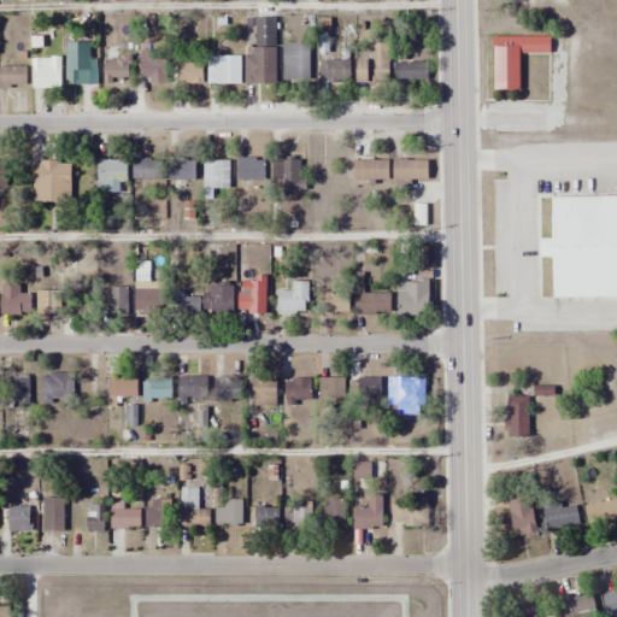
[(275,83),(275,17),(254,17),(254,47),(245,47),(245,83),(275,83)]
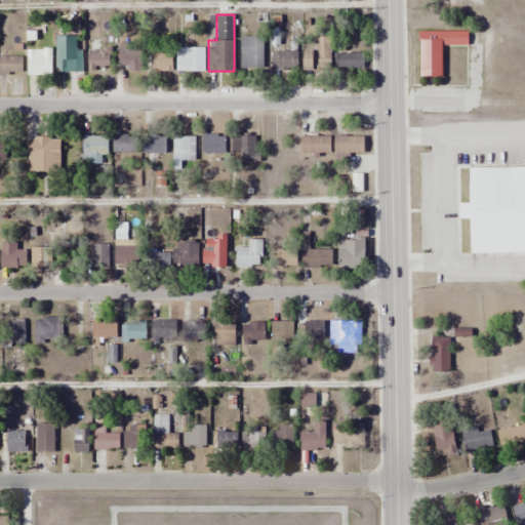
[(420,31),(420,77),(443,76),(442,46),(468,46),(468,31),(420,31)]
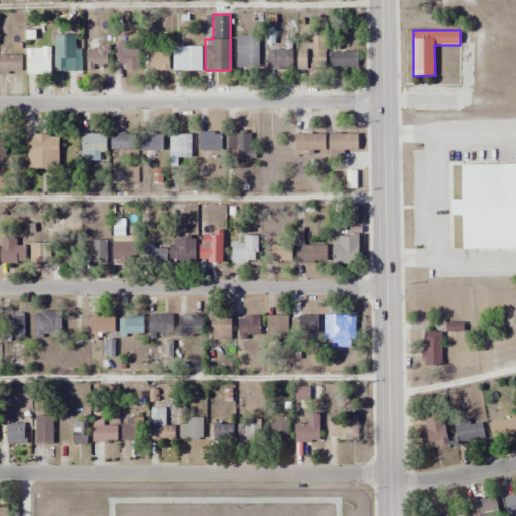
[(75,70),(75,34),(55,34),(55,70),(75,70)]
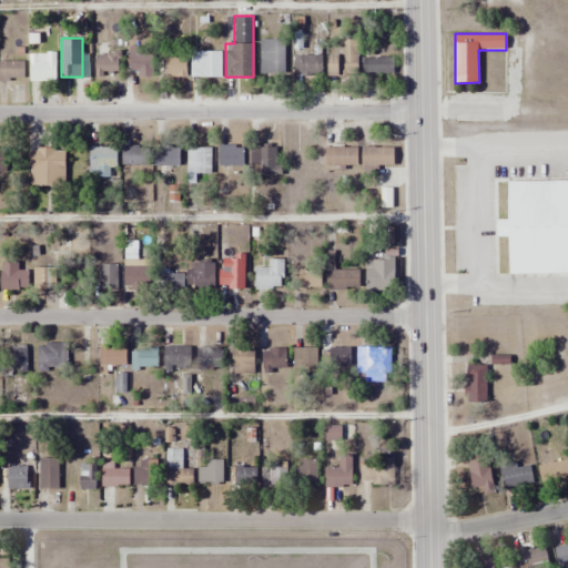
[(261,73),(285,73),(285,39),(261,39),(261,73)]
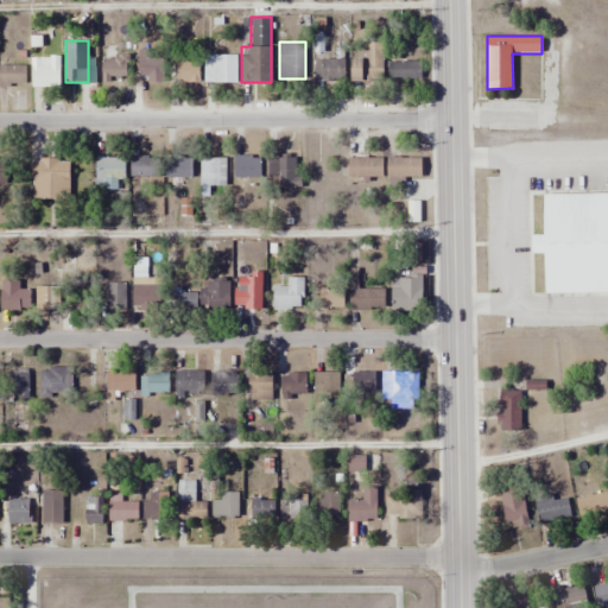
[(365,59),(352,59),(352,81),(385,81),(385,42),(365,42),(365,59)]
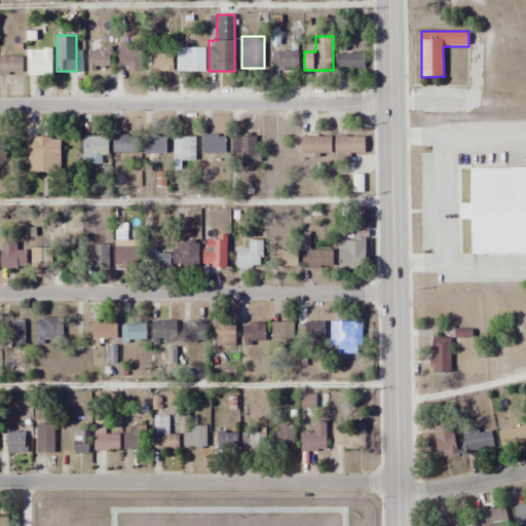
[(177,72),(205,72),(205,47),(177,47),(177,72)]
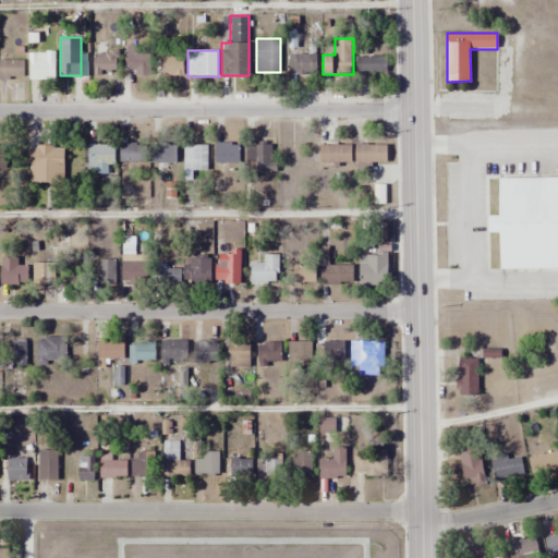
[(152,52),(129,51),(128,74),(149,75),(152,52)]
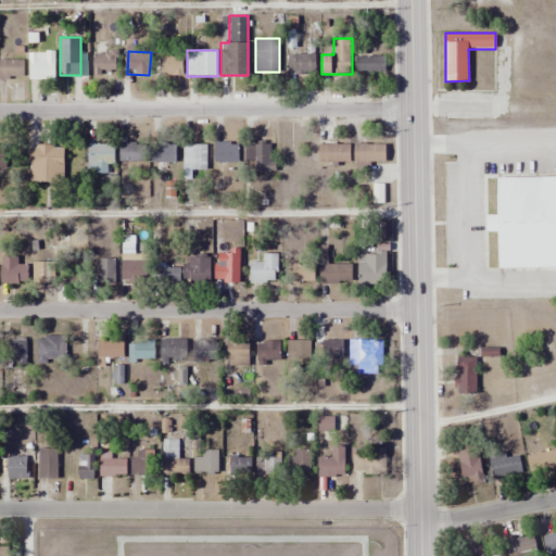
[(118,52),(92,52),(92,74),(118,74),(118,52)]
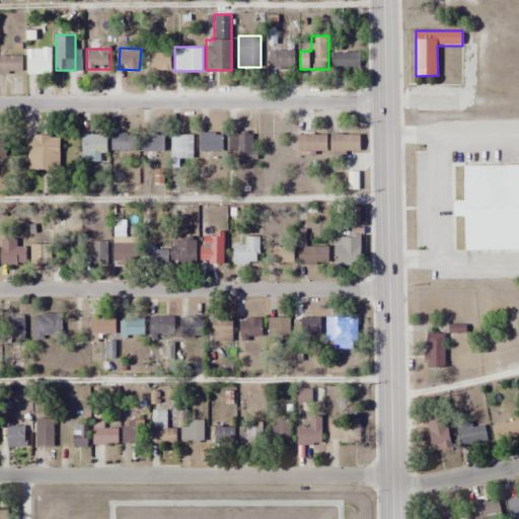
[(169,51),(149,51),(149,70),(169,70),(169,51)]
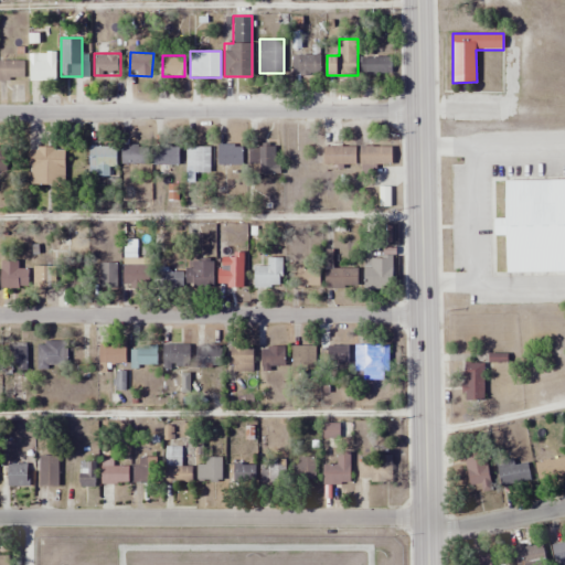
[(321,55),(294,55),(294,75),(321,75),(321,55)]
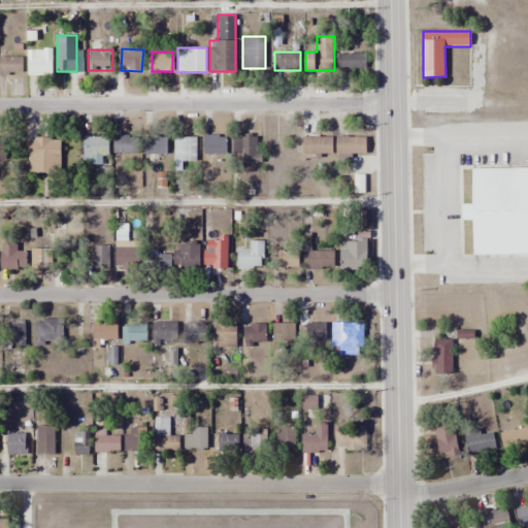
[(52,74),(52,53),(26,53),(26,74),(52,74)]
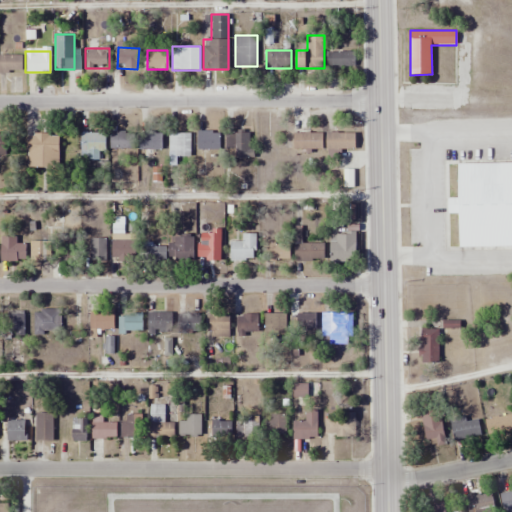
[(327,52),(327,69),(356,69),(356,52),(327,52)]
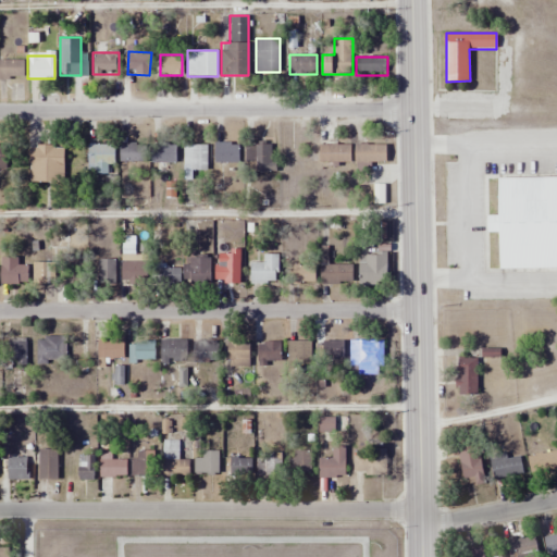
[(0,58),(0,78),(24,78),(24,58),(0,58)]
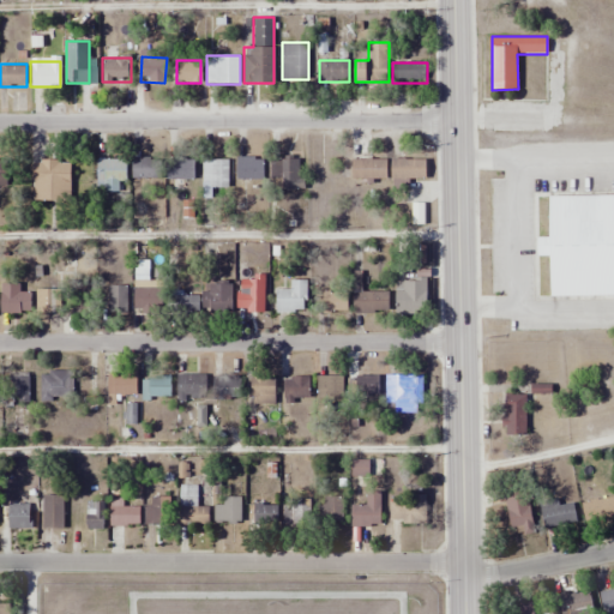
[(161,156),(132,156),(132,179),(161,179),(161,156)]
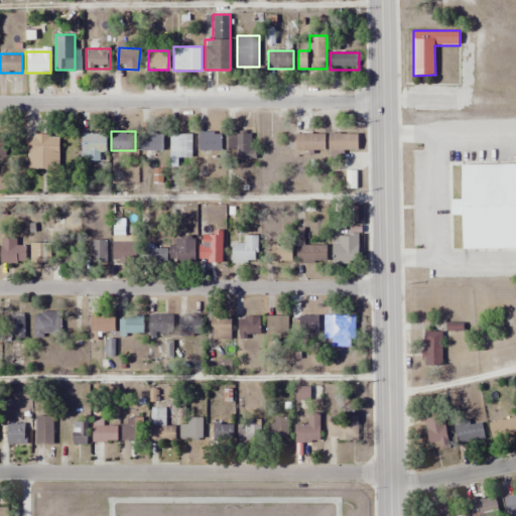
[(163,150),(163,133),(141,133),(141,150),(163,150)]
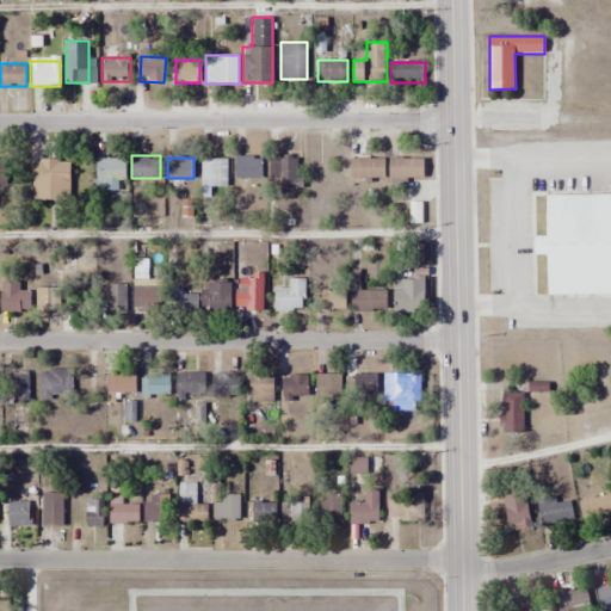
[(263,158),(235,158),(235,179),(263,179),(263,158)]
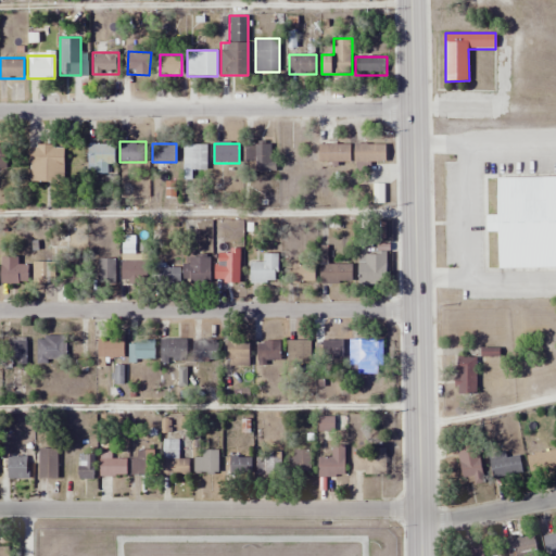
[(273,171),(273,143),(244,143),(244,171),(273,171)]
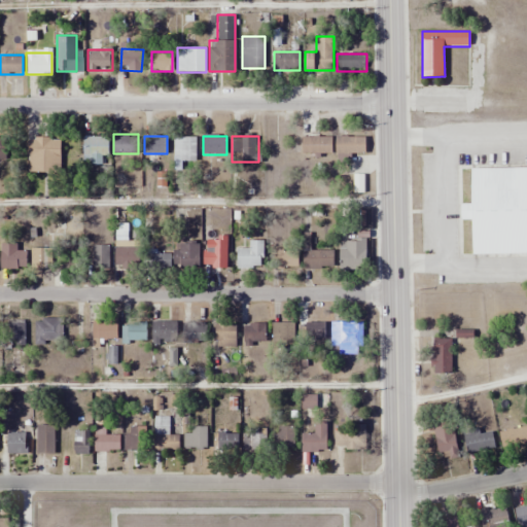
[(108,137),(83,137),(82,162),(108,163),(108,137)]
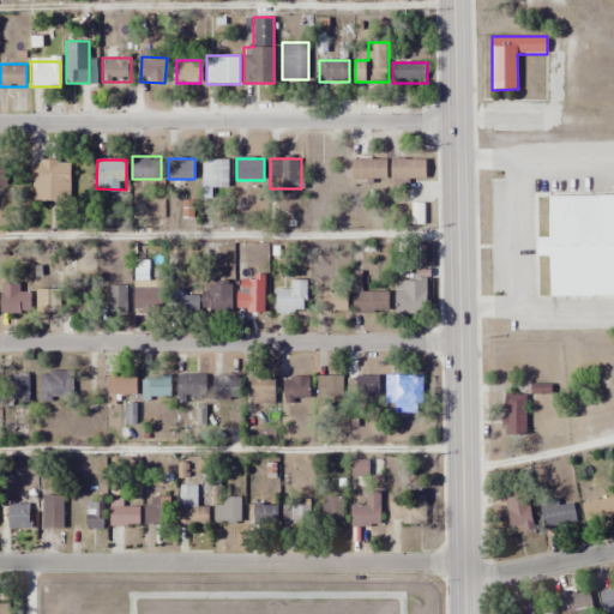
[(230,160),(202,160),(202,188),(230,188),(230,160)]
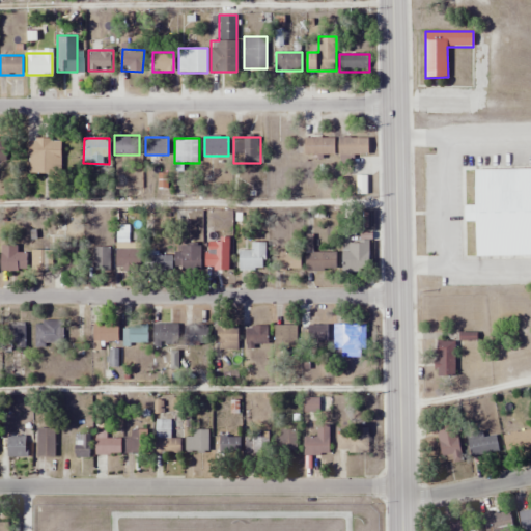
[(304,156),(335,156),(335,138),(304,138),(304,156)]
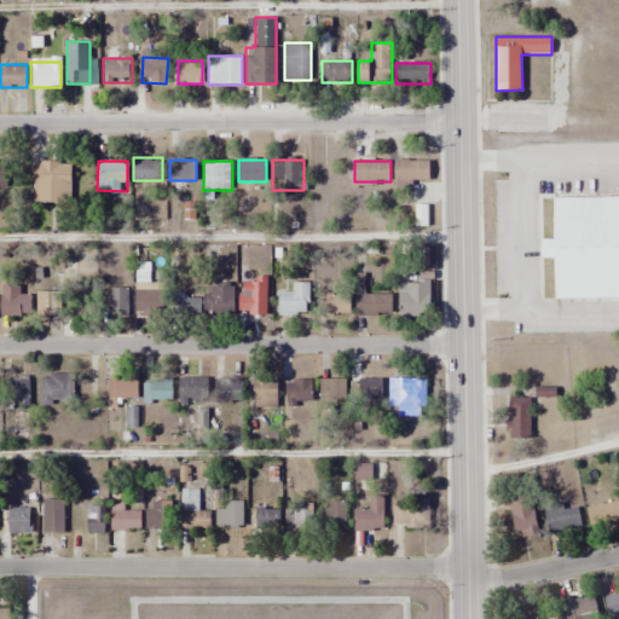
[(429,180),(429,161),(394,161),(394,180),(429,180)]
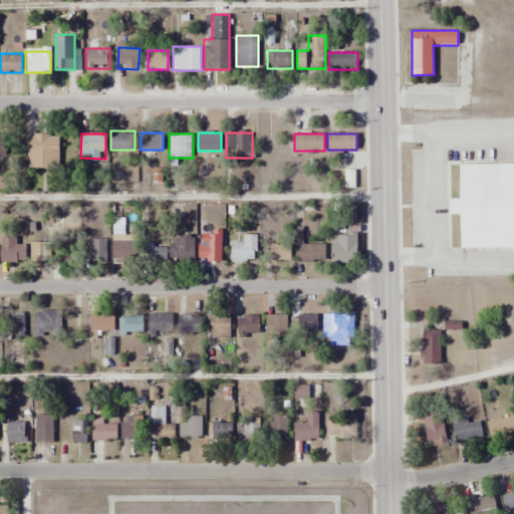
[(58,135),(27,135),(27,169),(58,169),(58,135)]
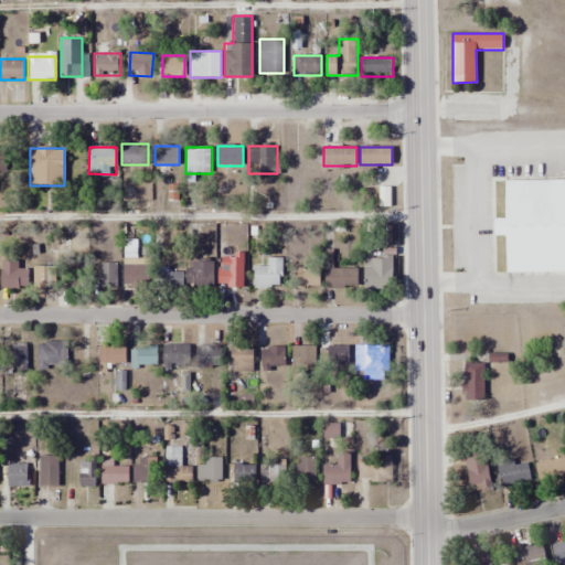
[(564,179),(503,181),(504,219),(494,219),(494,235),(504,235),(505,273),(564,272),(564,179)]
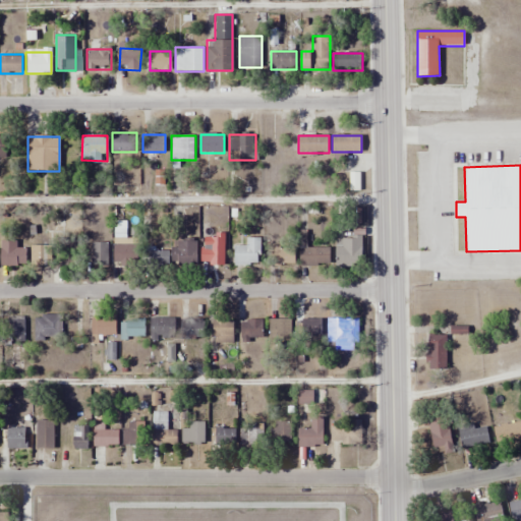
[(359,175),(350,175),(350,190),(359,190),(359,175)]
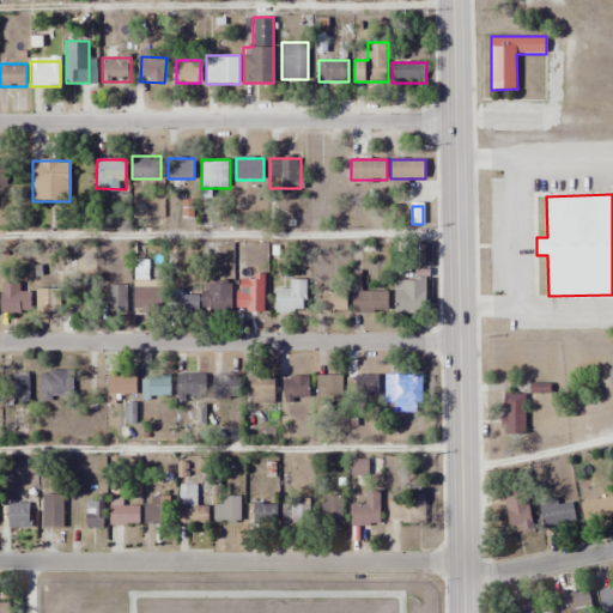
[(275,311),(305,311),(305,279),(290,279),(290,290),(275,290),(275,311)]
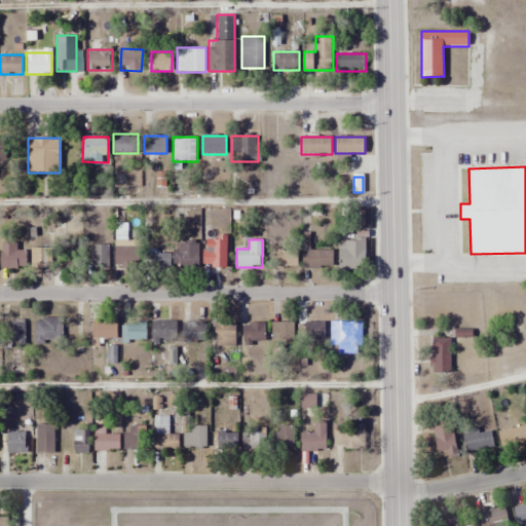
[(367,239),(339,239),(339,268),(367,268),(367,239)]
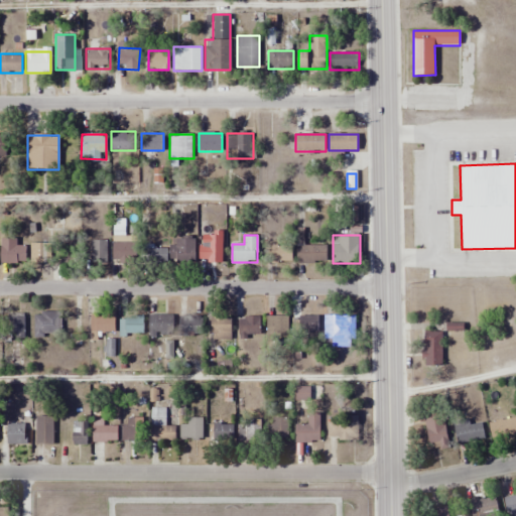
[(113,262),(136,262),(136,237),(113,237),(113,262)]
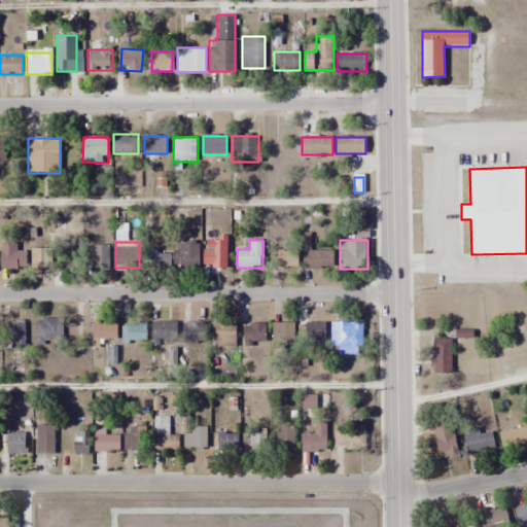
[(199,269),(199,242),(173,242),(173,269),(199,269)]
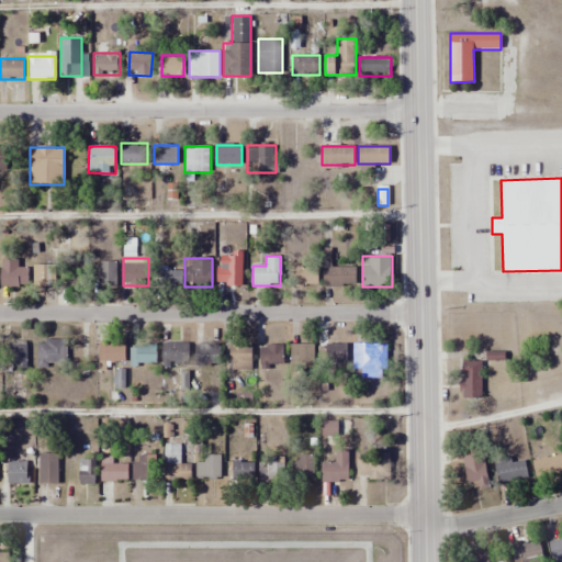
[(217,258),(217,285),(242,285),(242,258),(217,258)]
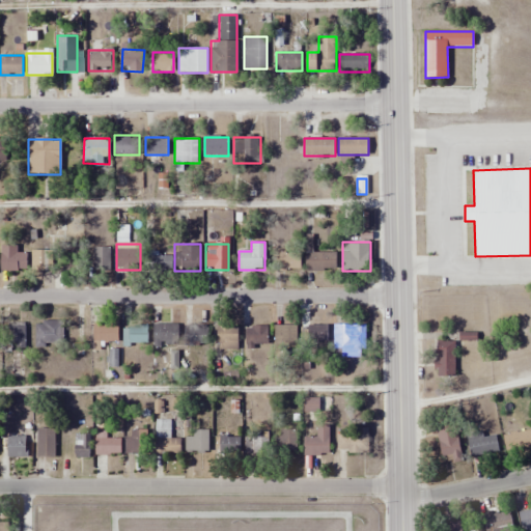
[(2,271),(26,271),(26,253),(17,253),(17,246),(2,246),(2,271)]
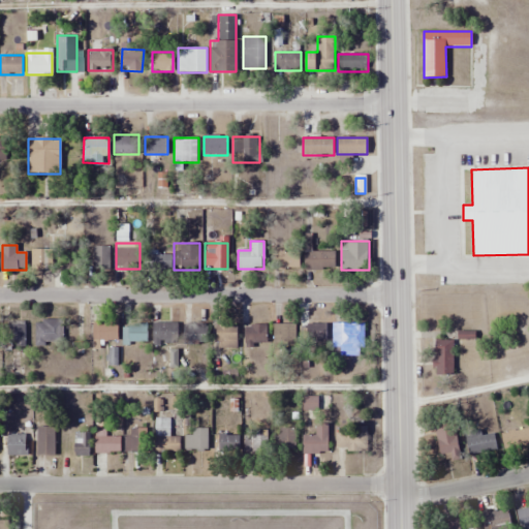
[(110,268),(110,247),(93,247),(93,268),(110,268)]
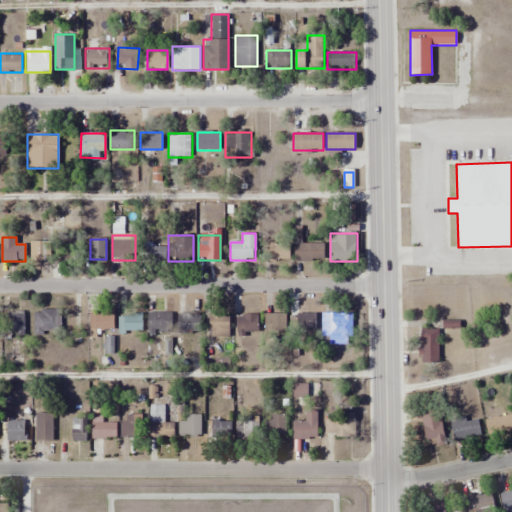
[(71,261),(71,240),(54,240),(54,261),(71,261)]
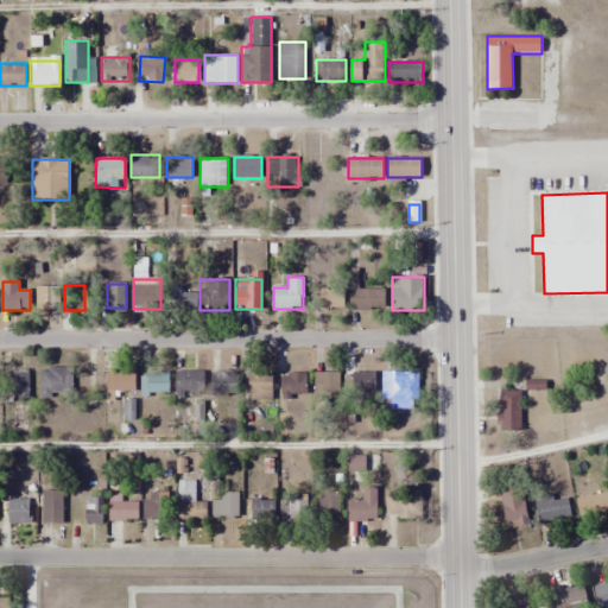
[(55,286),(36,286),(36,309),(55,309),(55,286)]
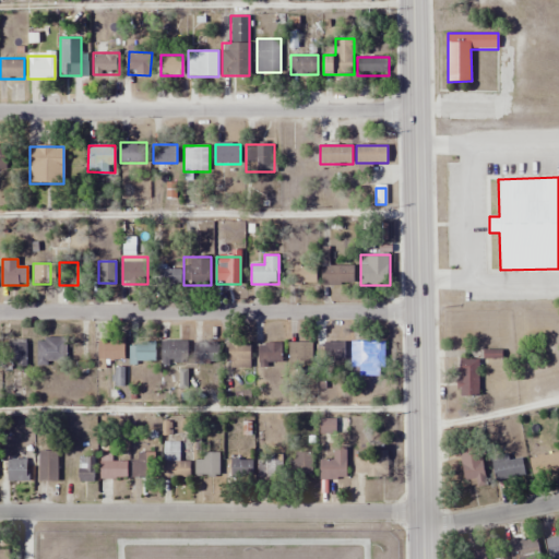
[(155,285),(180,285),(180,263),(155,263),(155,285)]
